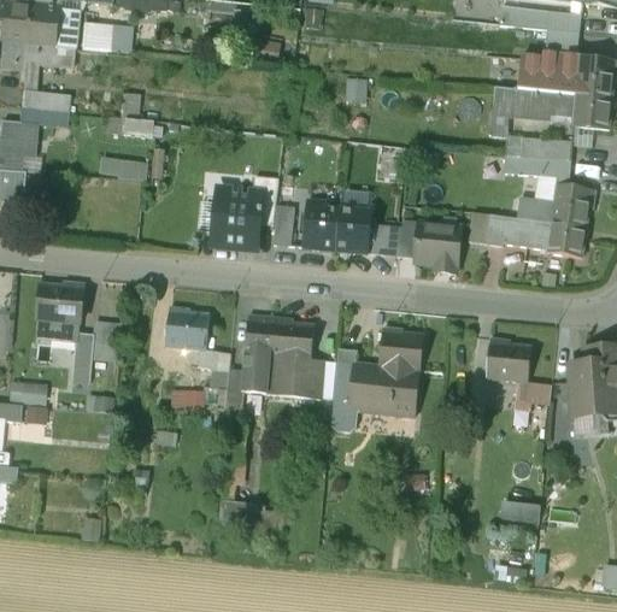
[(54,6),(0,0),(0,40),(51,45),(54,6)]
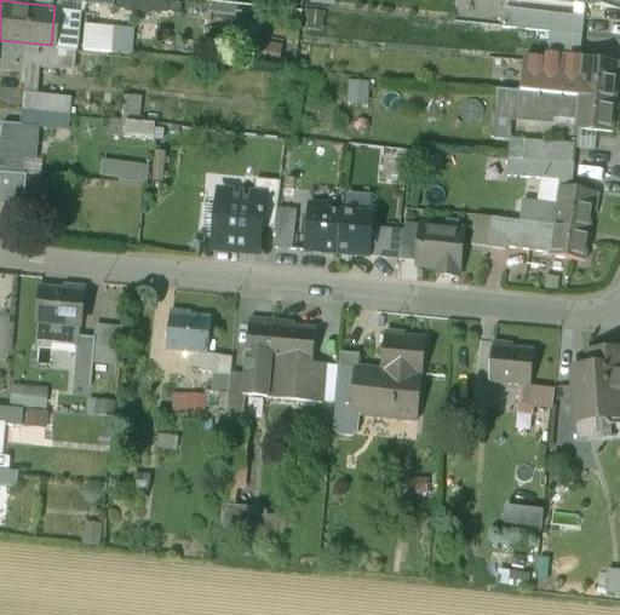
[(590,27),(591,12),(535,10),(534,24),(590,27)]
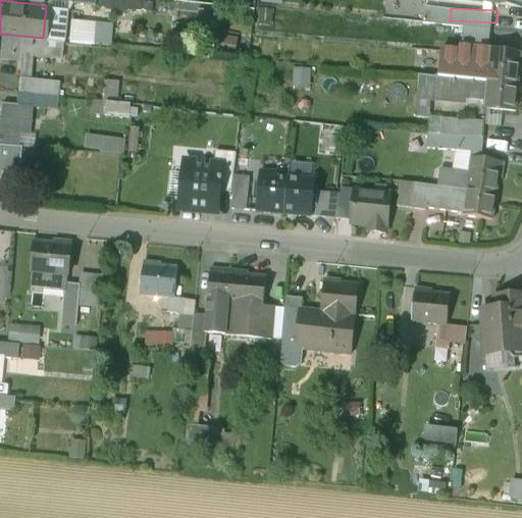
[(43,38),(0,34),(0,57),(21,59),(22,53),(44,55),(45,39),(43,38)]
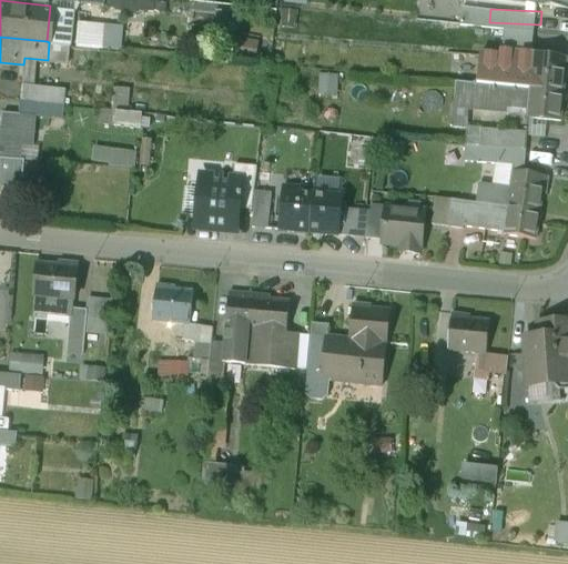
[(567,56),(499,50),(499,54),(480,52),(477,83),(495,84),(564,91),(566,64),(567,64),(567,56)]
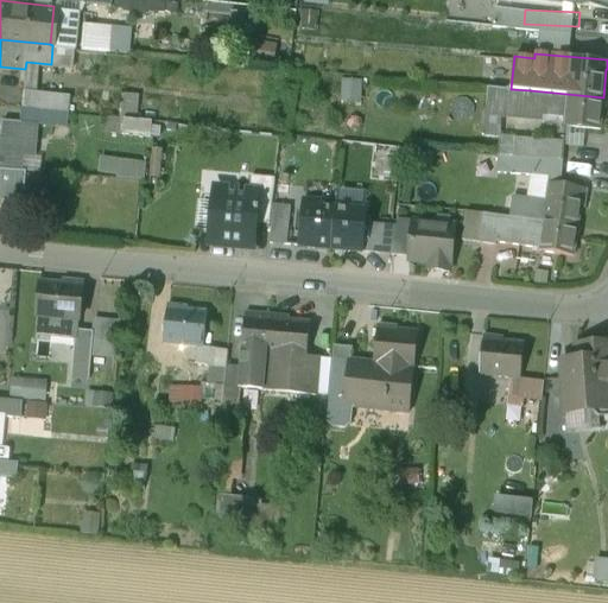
[(69,93),(23,88),(21,106),(67,110),(69,93)]
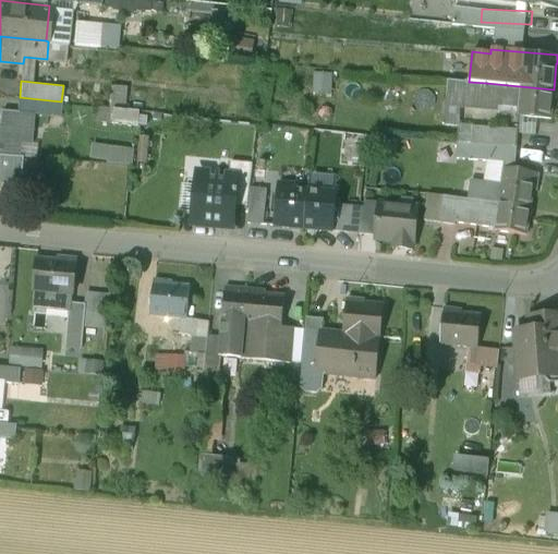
[(554,89),(486,83),(484,101),(485,104),(497,105),(499,104),(519,105),(519,112),(552,116),(554,89)]
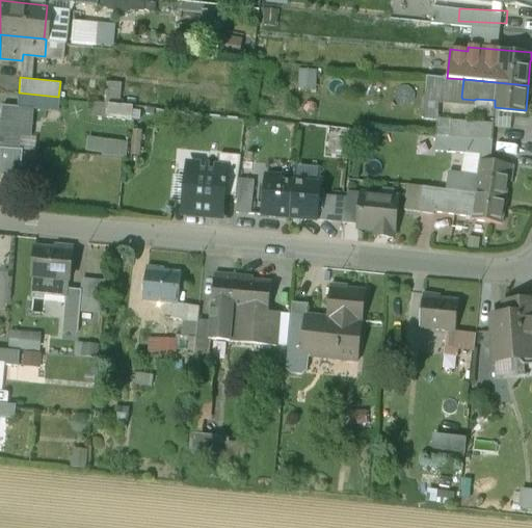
[(122,81),(108,80),(106,102),(120,103),(122,81)]
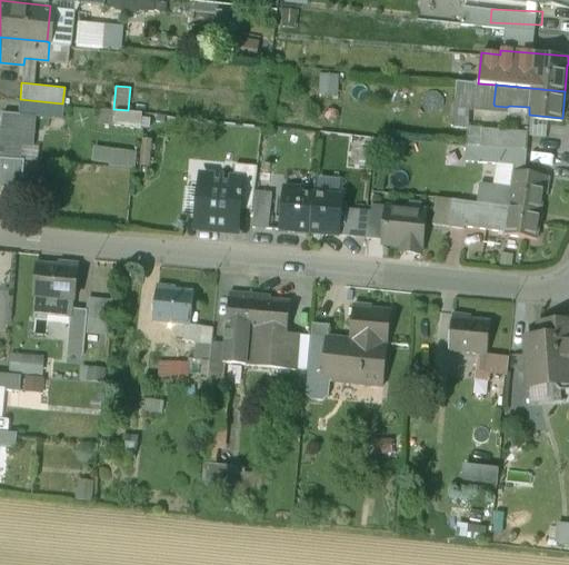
[(62,103),(20,99),(18,117),(37,119),(37,120),(61,122),(62,103)]
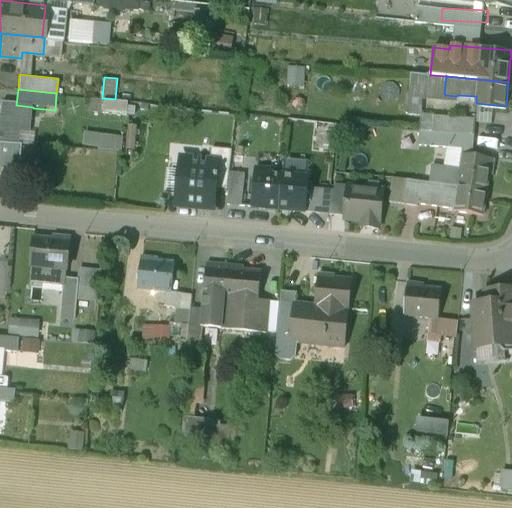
[(102,98),(90,97),(89,109),(126,112),(127,100),(115,99),(102,98)]
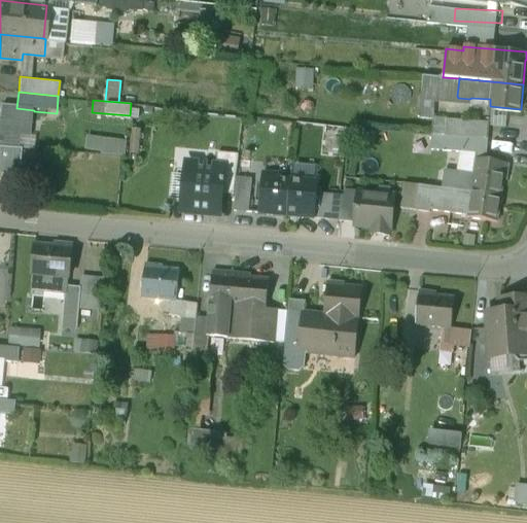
[(1,117),(0,116),(0,144),(10,145),(20,146),(21,137),(31,138),(34,111),(34,110),(16,108),(2,107),(1,117)]
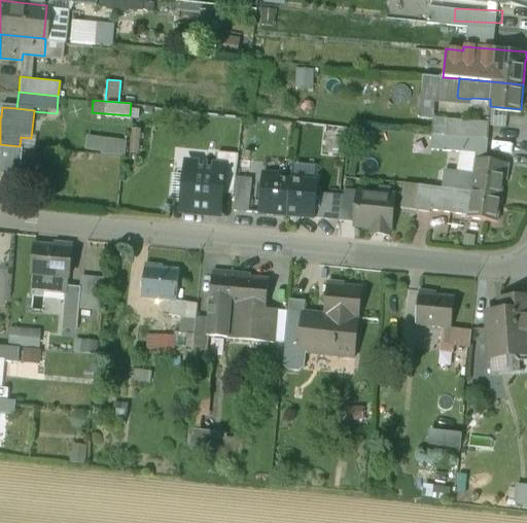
[(488,120),(445,116),(444,131),(487,135),(488,120)]
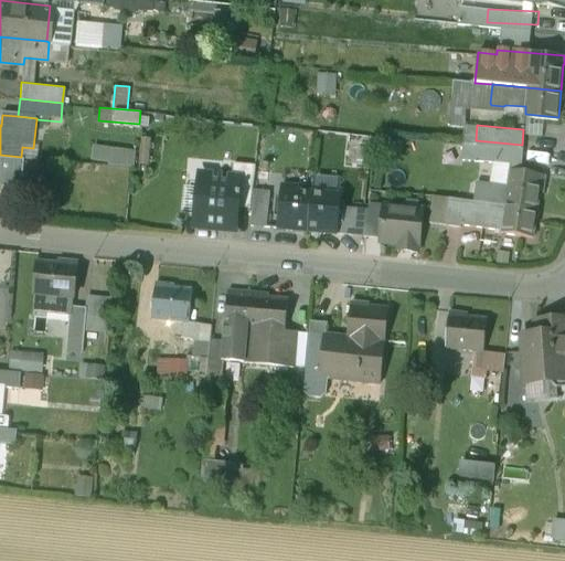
[(256,131),(246,130),(244,147),(254,148),(256,131)]
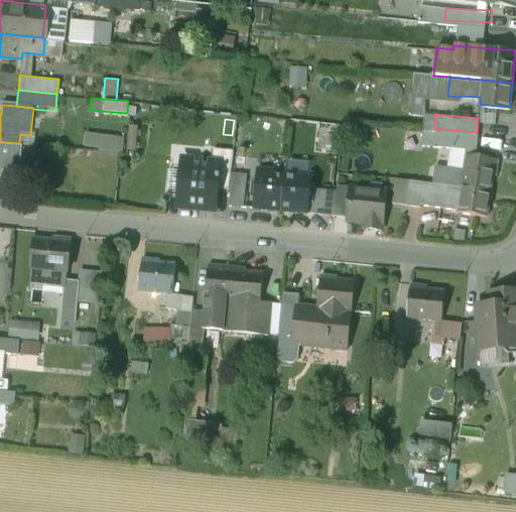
[(136,125),(129,125),(127,149),(134,150),(136,125)]
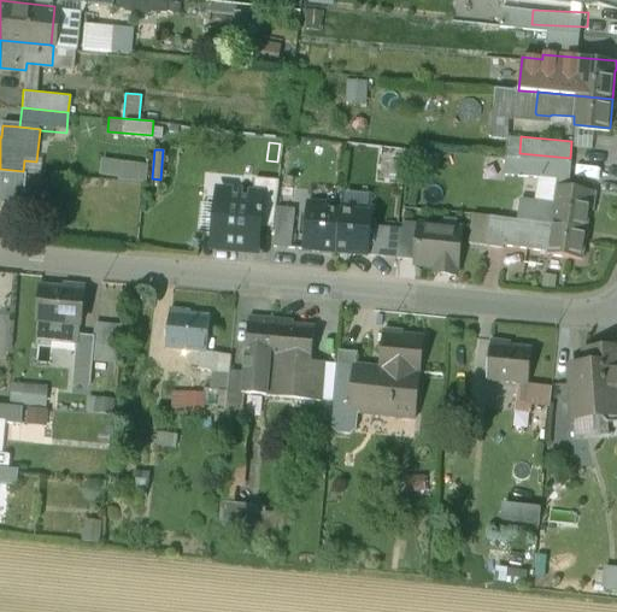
[(569,160),(518,157),(517,172),(568,177),(569,160)]
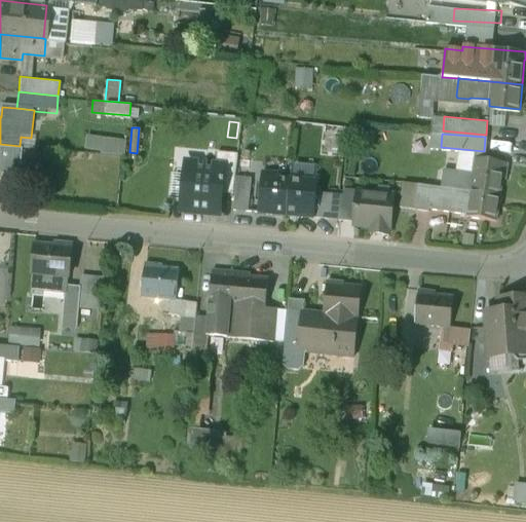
[(125,137),(103,135),(103,138),(102,149),(102,151),(124,152),(125,137)]
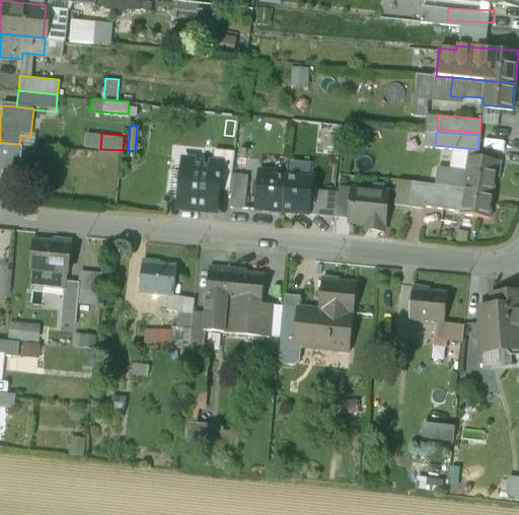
[(101,136),(86,135),(85,146),(100,147),(101,136)]
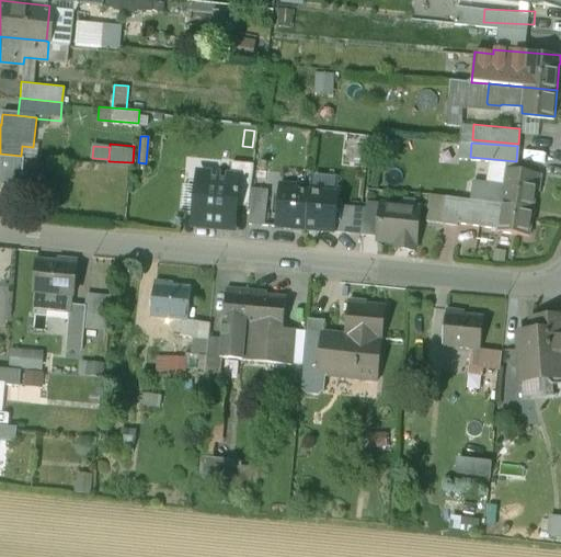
[(11,155),(0,154),(0,178),(9,179),(11,155)]
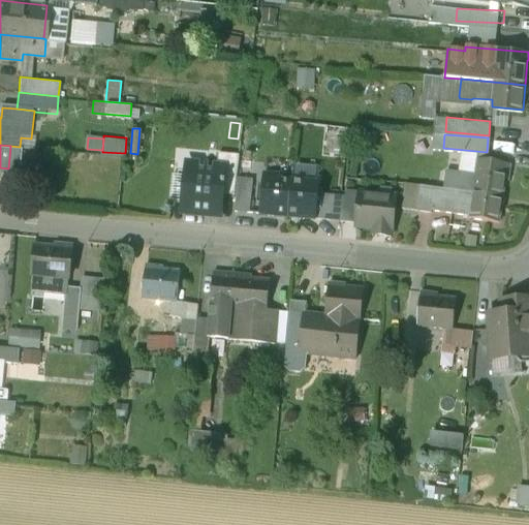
[(20,147),(10,146),(8,168),(21,170),(21,163),(41,164),(42,149),(20,147)]
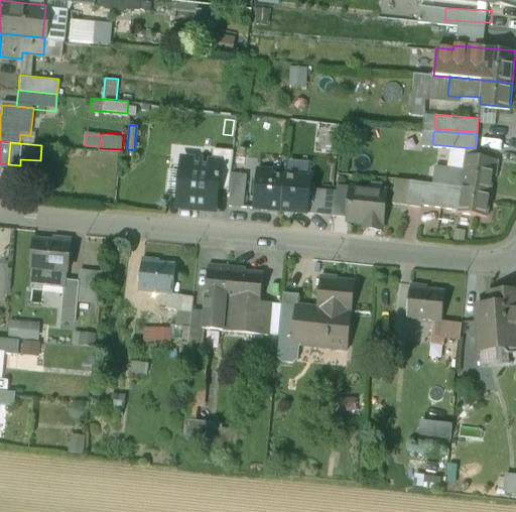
[(233,152),(213,150),(212,161),(219,162),(216,186),(229,187),(233,152)]
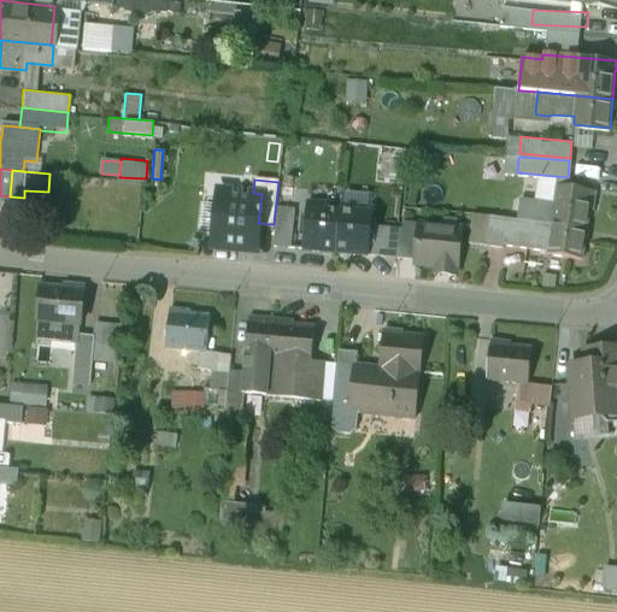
[(597,188),(557,182),(554,202),(522,198),(518,217),(588,227),(592,199),(595,199),(597,188)]
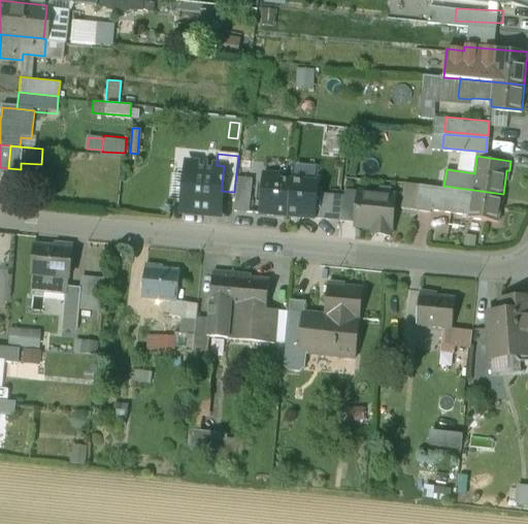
[(217,165),(188,161),(183,205),(219,210),(221,191),(224,166),(217,165)]
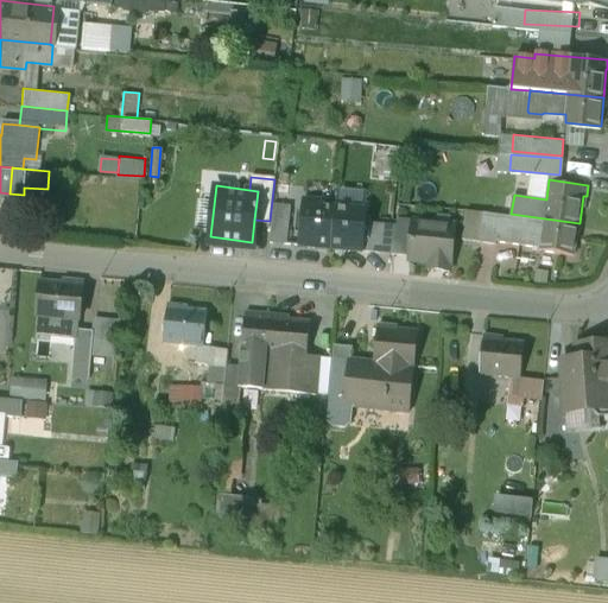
[(291,203),(273,201),(271,237),(287,240),(291,203)]
